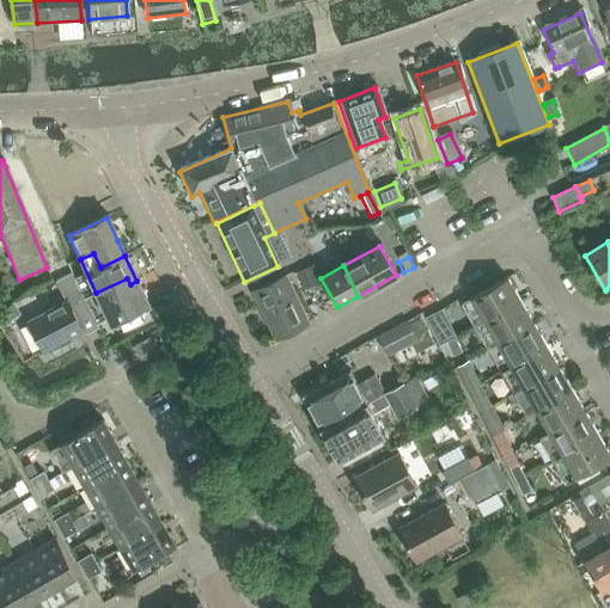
[(311,268),(294,275),(302,289),(318,282),(311,268)]
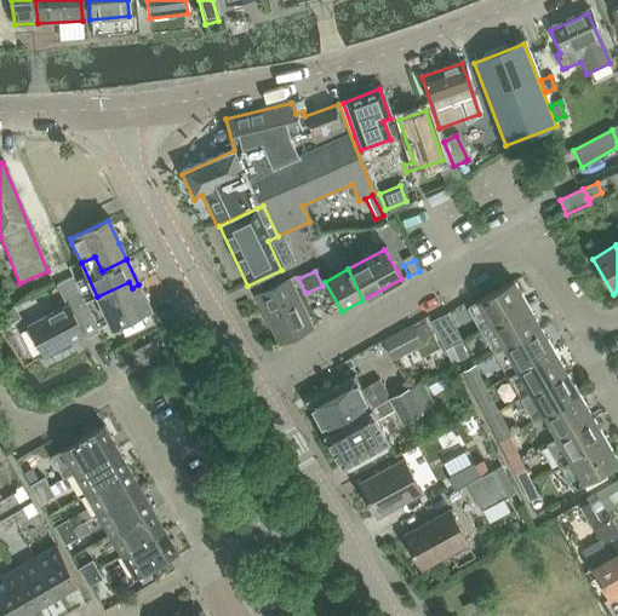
[(67,308),(29,327),(44,356),(64,345),(84,335),(90,337),(98,332),(84,301),(73,277),(56,287),(67,308)]
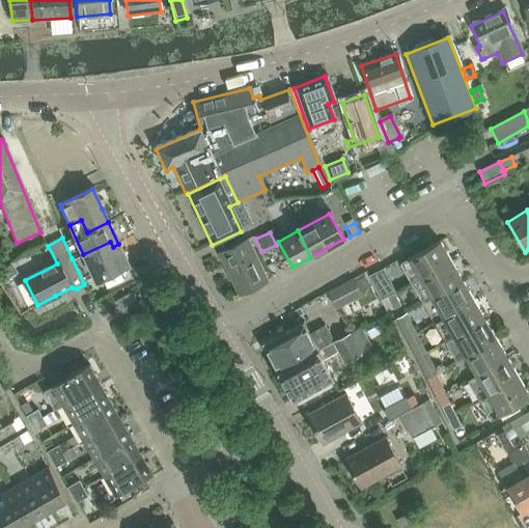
[(248,240),(218,254),(238,297),(268,283),(248,240)]
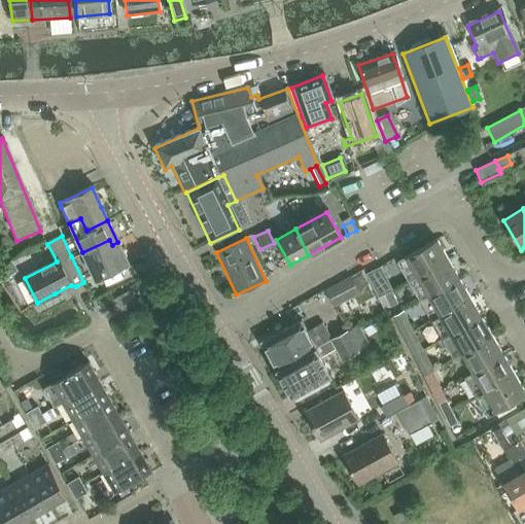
[(109,240),(82,252),(95,280),(128,265),(117,242),(112,245),(109,240)]
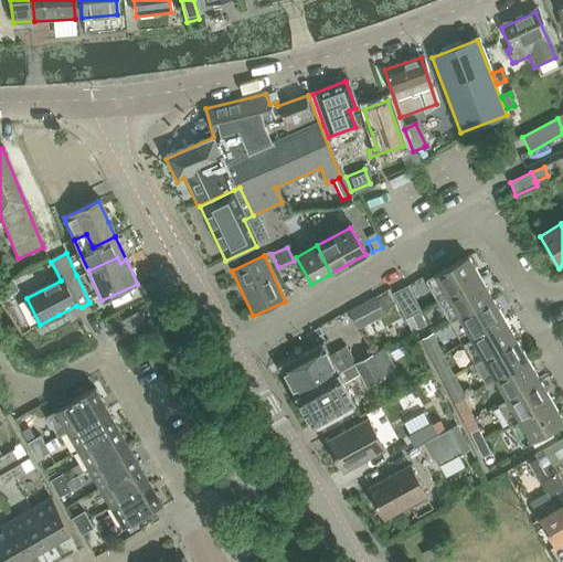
[(437,305),(480,281),(468,258),(425,283),(437,305)]
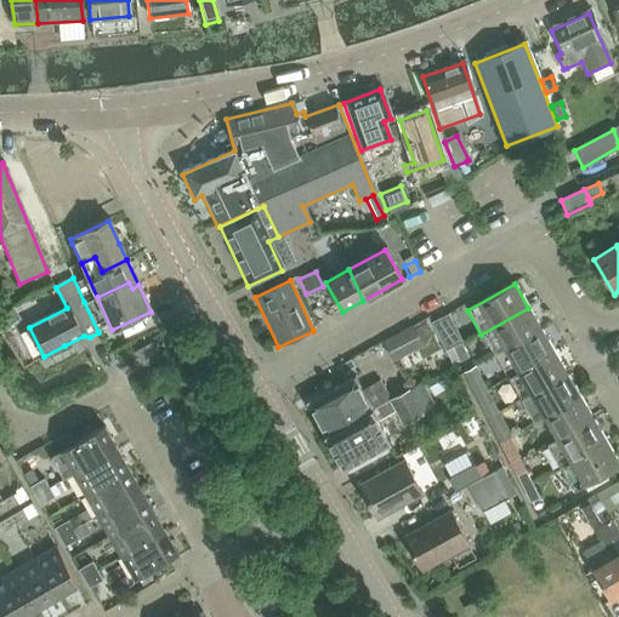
[(494,356),(541,330),(528,308),(481,335),(494,356)]
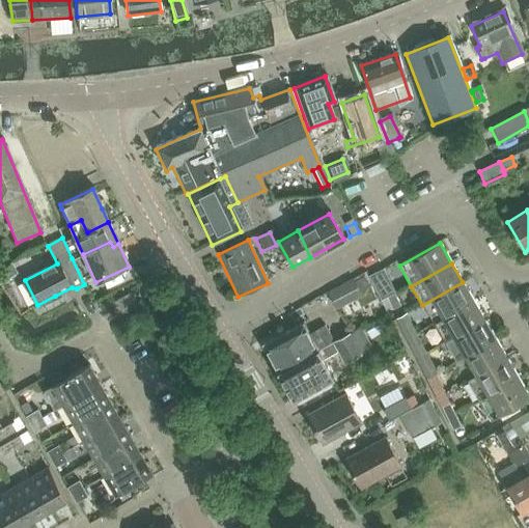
[(360,297),(359,294),(369,288),(363,278),(353,283),(352,281),(328,295),(336,309),(360,297)]
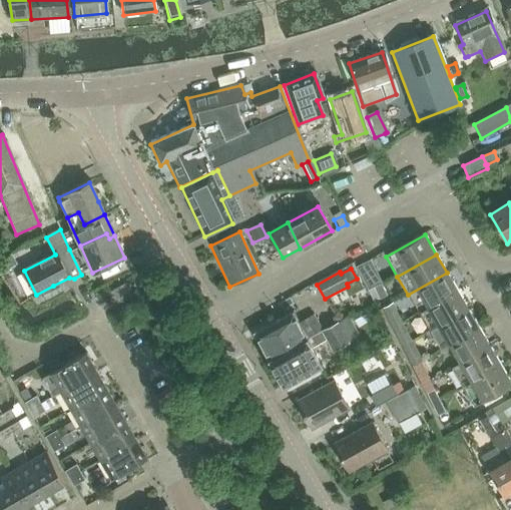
[(458,292),(447,273),(408,295),(419,314),(458,292)]
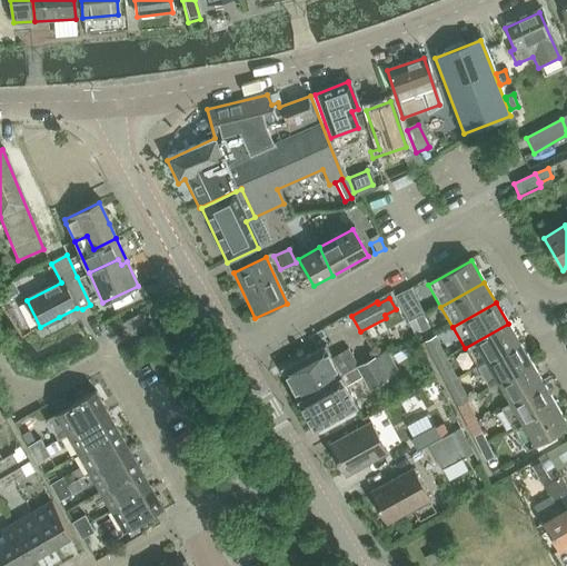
[(415,321),(423,317),(416,305),(408,308),(415,321)]
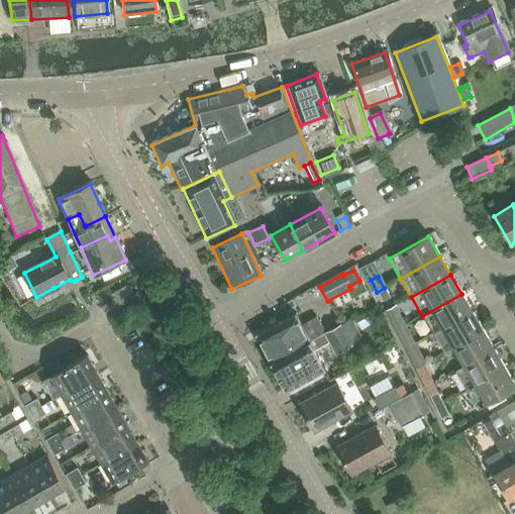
[(124,288),(111,294),(116,304),(129,297),(124,288)]
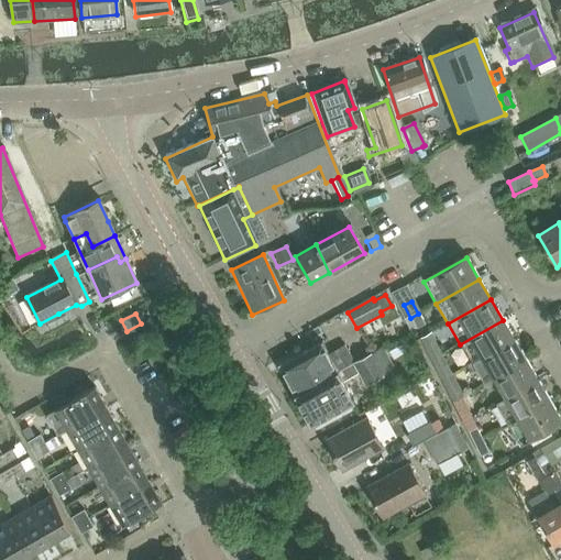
[(418,314),(410,318),(416,330),(425,326),(418,314)]
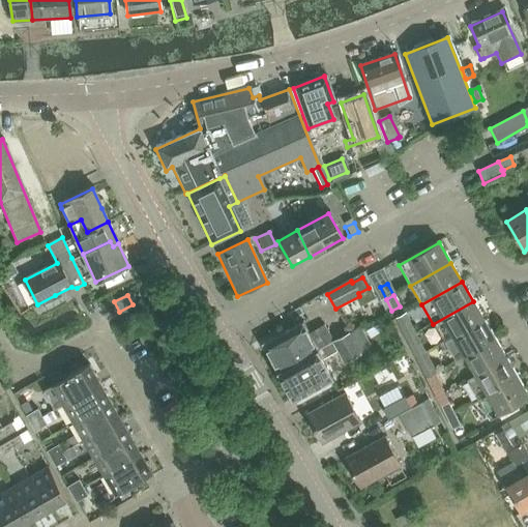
[(444,343),(484,320),(473,301),(433,324),(444,343)]
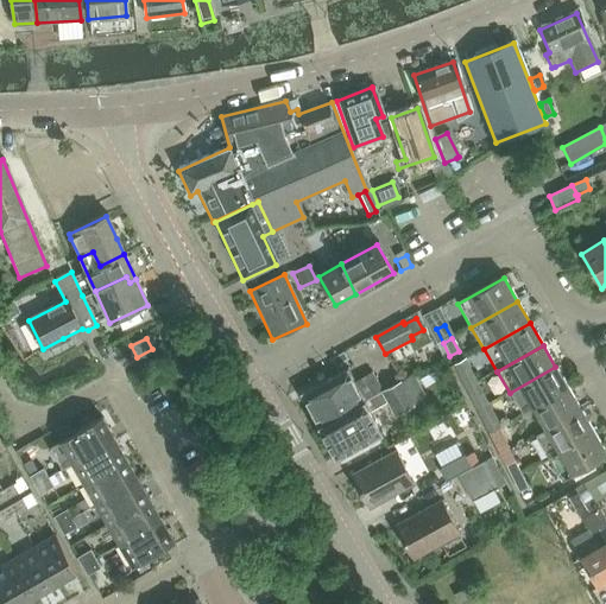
[(532,409),(568,389),(555,367),(510,393),(523,414),(532,408),(532,409)]
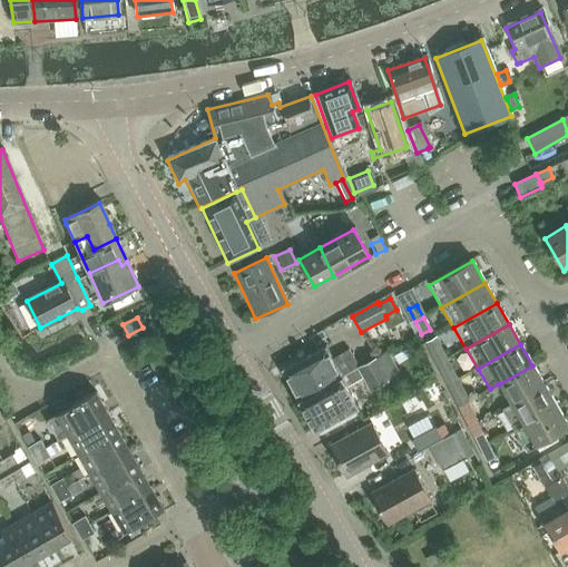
[(437,364),(444,360),(439,348),(430,352),(437,364)]
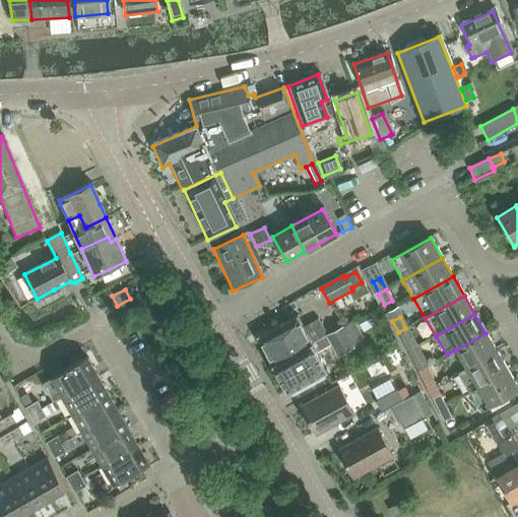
[(297,318),(257,339),(272,366),(327,336),(326,334),(318,319),(302,327),(297,318)]
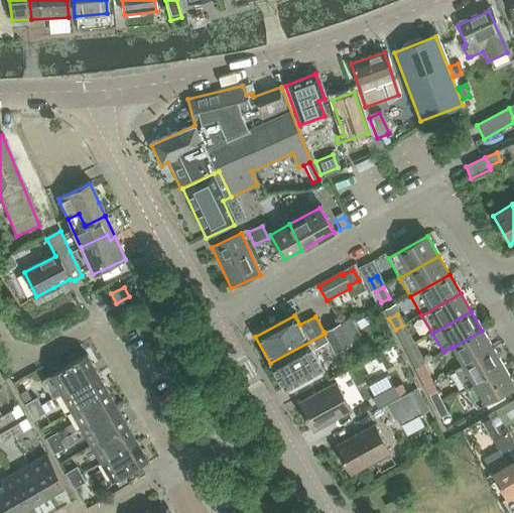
[(325,334),(270,363),(284,390),(324,369),(313,351),(325,345),(329,343),(335,355),(362,340),(351,319),(325,334)]
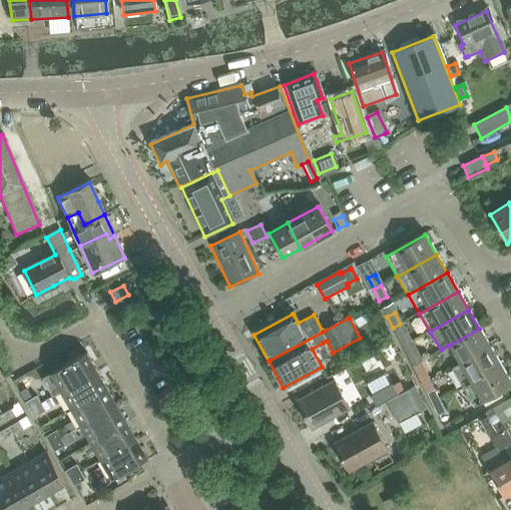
[(400,324),(393,328),(398,340),(406,336),(400,324)]
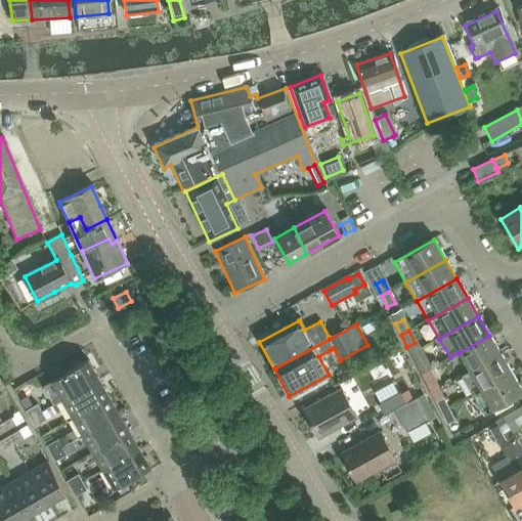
[(470,373),(501,355),(489,336),(459,353),(470,373)]
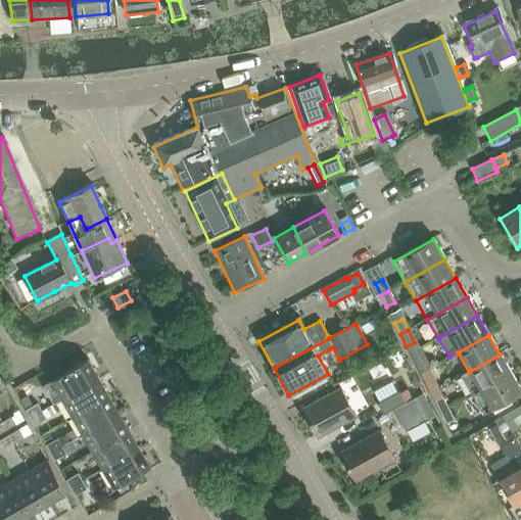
[(472,395),(510,374),(500,355),(469,372),(461,377),(472,395)]
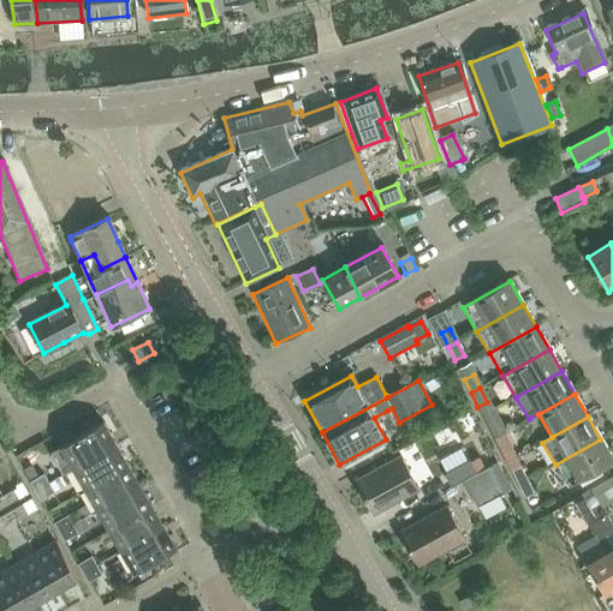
[(497,421),(487,426),(494,439),(499,437),(504,435),(497,421)]
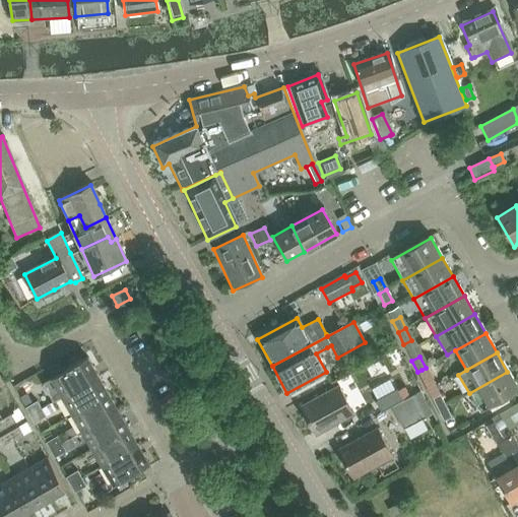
[(52,380),(43,386),(52,401),(61,396),(95,376),(85,358),(51,379),(52,380)]
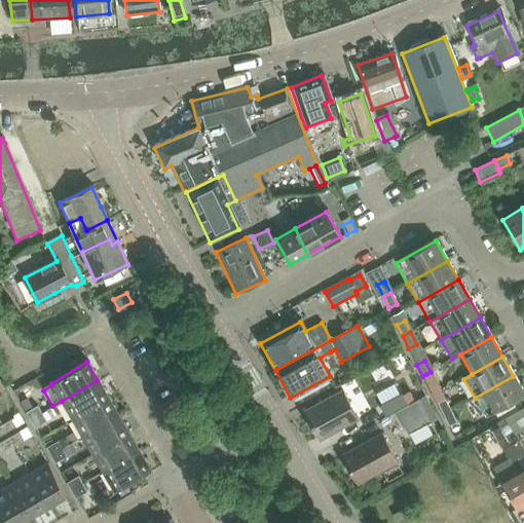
[(55,368),(46,372),(50,378),(59,374),(55,368)]
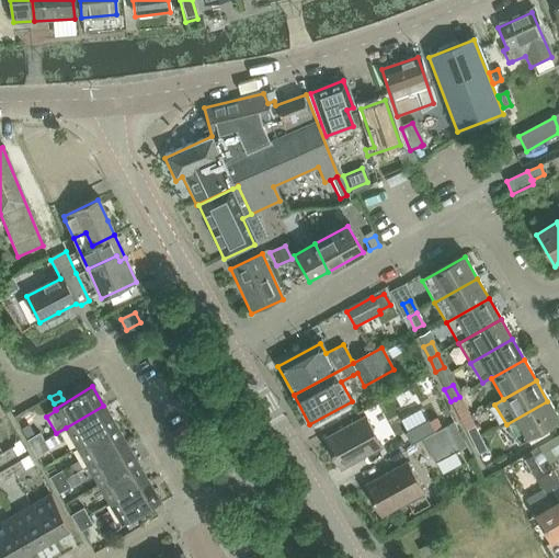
[(455,399),(451,401),(461,423),(466,421),(469,418),(459,397),(455,399)]
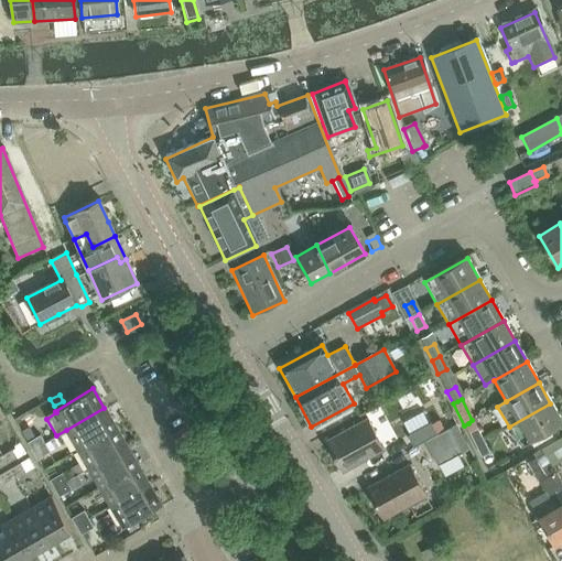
[(509,427),(521,448),(561,424),(561,423),(550,403),(509,427)]
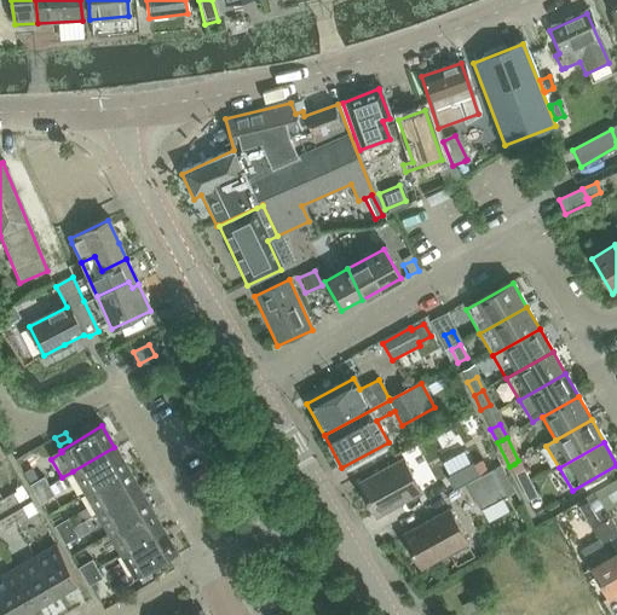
[(114,447),(73,471),(74,473),(85,492),(127,468),(114,447)]
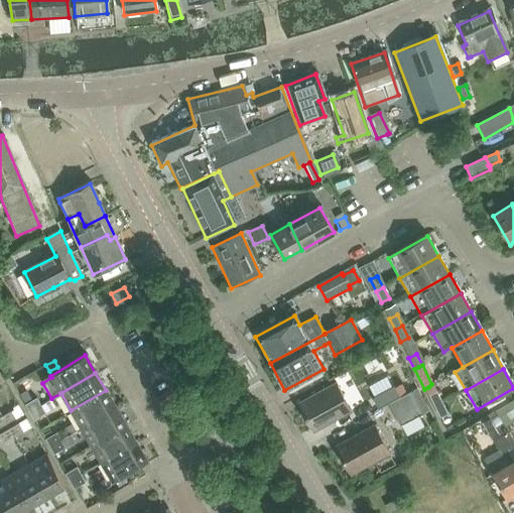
[(428,387),(424,389),(428,396),(434,408),(441,404),(435,392),(431,384),(428,387)]
